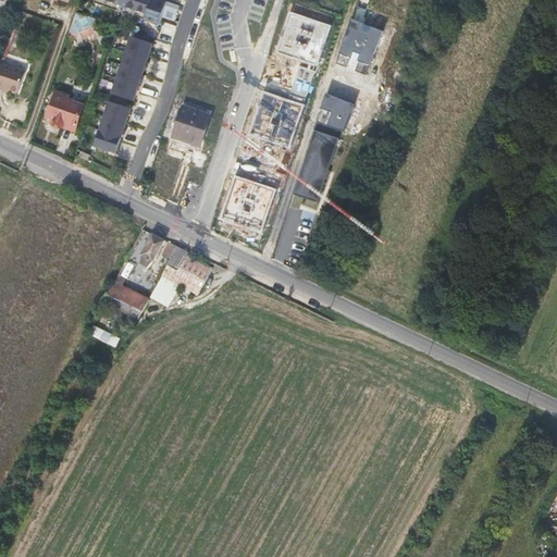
[(175,21),(180,7),(162,0),(96,0),(95,2),(160,24),(162,16),(175,21)]
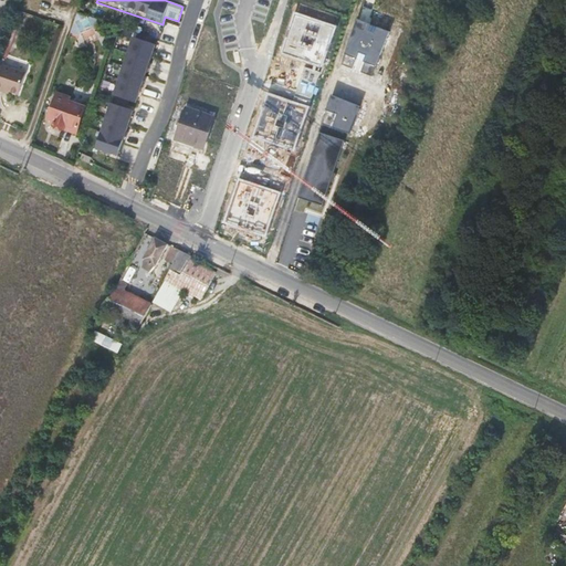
[(248,158),(287,173),(337,27),(296,13),(248,158)]
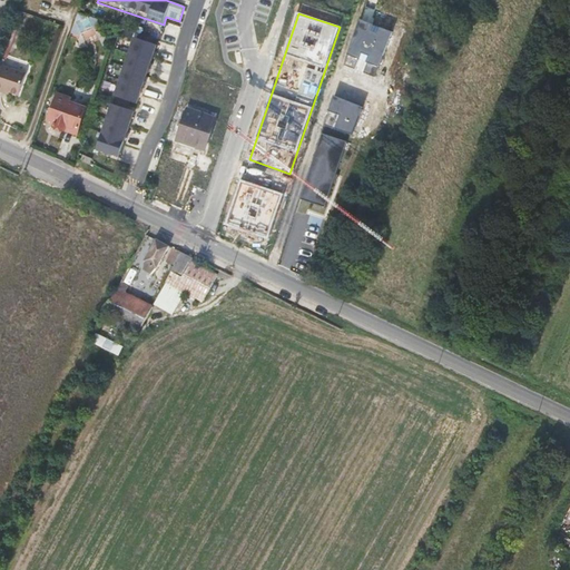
[(390,31),(357,20),(342,66),(353,69),(355,60),(364,64),(362,72),(372,76),(390,31)]
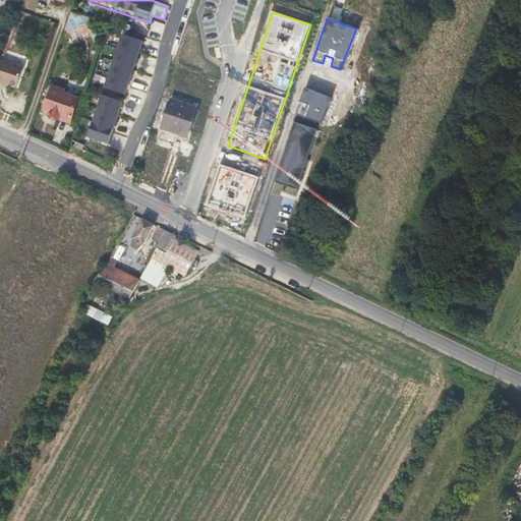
[(124,33),(106,87),(128,94),(146,40),(124,33)]
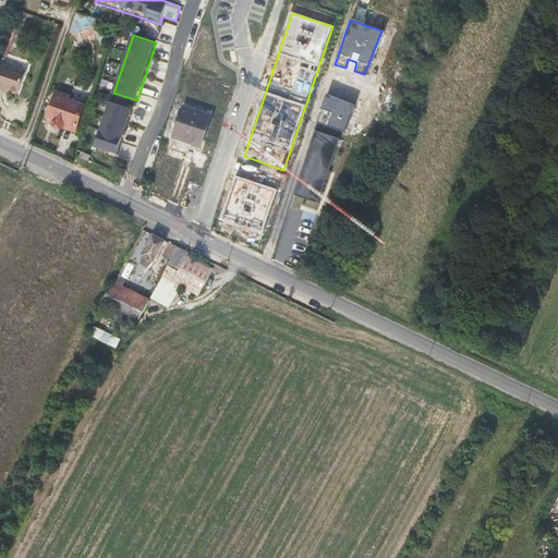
[(23,73),(0,63),(0,88),(7,91),(15,94),(23,73)]
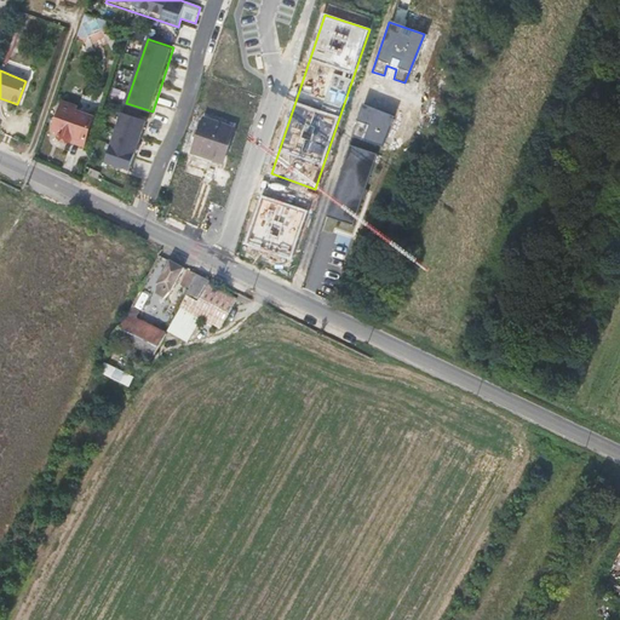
[(81,147),(90,120),(72,114),(73,108),(61,103),(51,132),(62,136),(61,141),(81,147)]
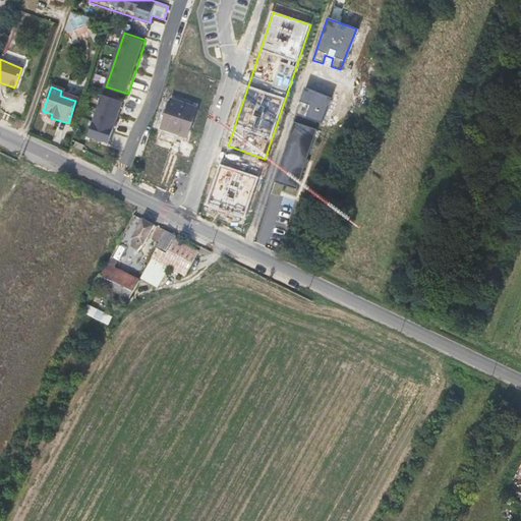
[(330,97),(303,88),(294,114),(323,122),(330,97)]
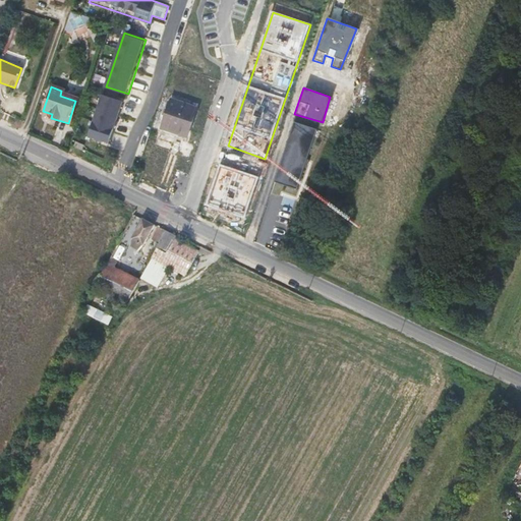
[(111,143),(125,100),(104,93),(90,136),(111,143)]
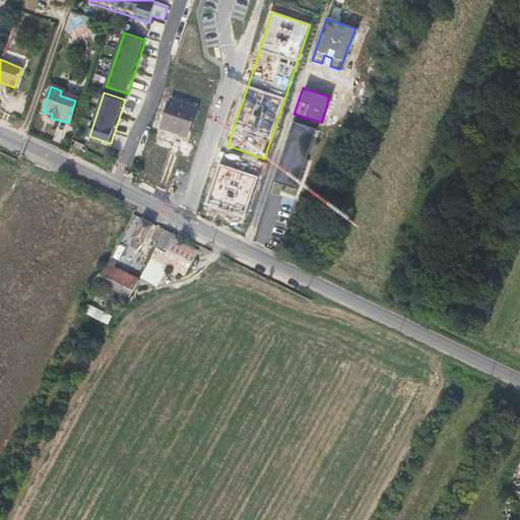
[(172,102),(186,107),(188,102),(173,98),(172,102)]
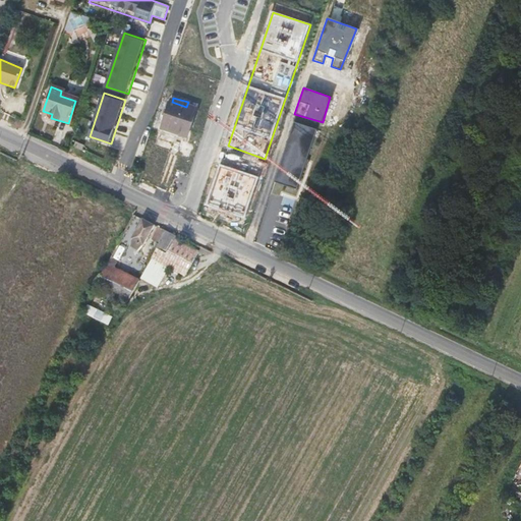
[(192,109),(186,107),(172,102),(167,101),(158,127),(183,136),(192,109)]
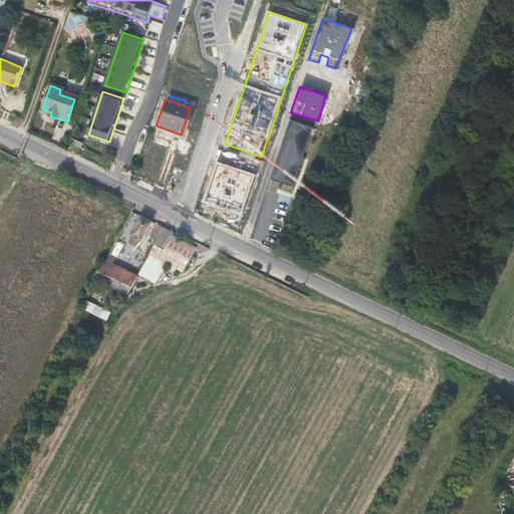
[(310,126),(288,119),(269,179),(291,186),(310,126)]
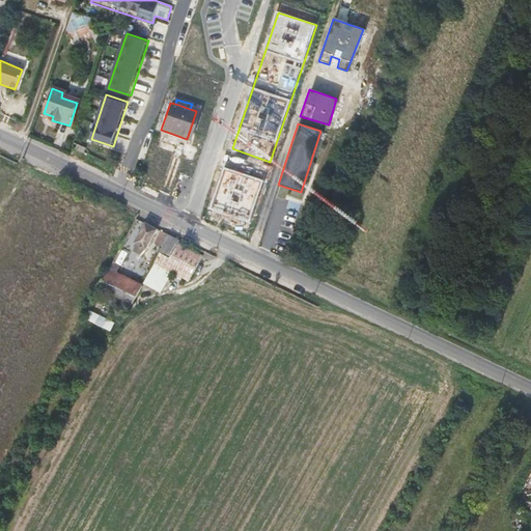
[(251,224),(266,180),(225,167),(211,211),(251,224)]
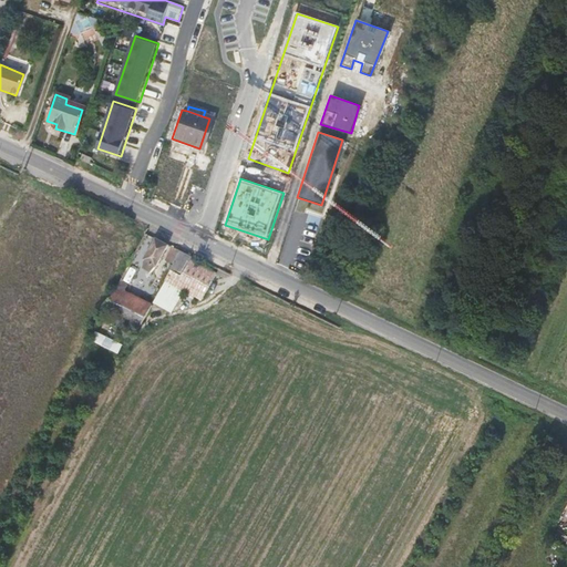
[(73,202),(78,194),(75,193),(70,191),(66,197),(73,202)]
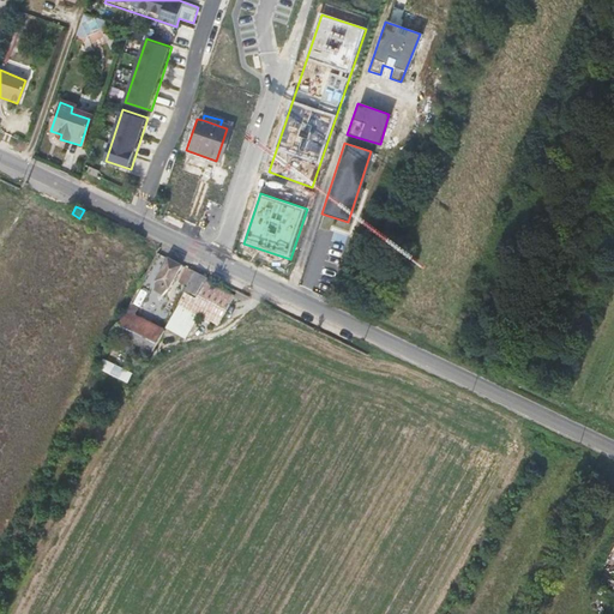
[(166,294),(181,263),(168,257),(156,281),(156,288),(166,294)]
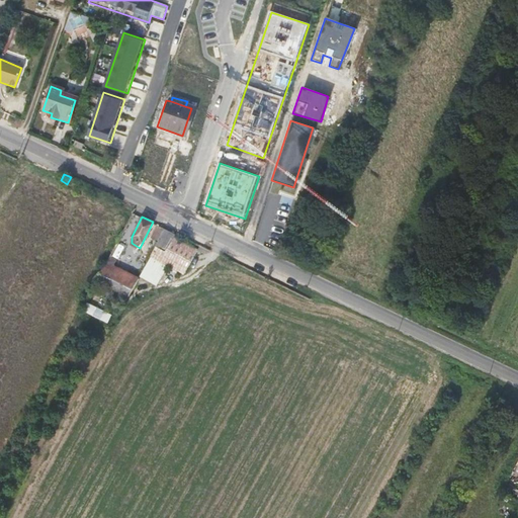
[(157,245),(166,228),(158,224),(151,237),(157,241),(154,245),(156,246),(157,245)]
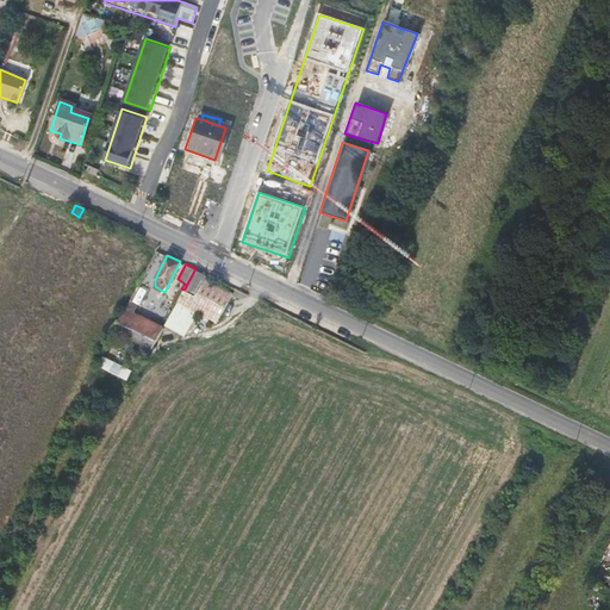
[(209,275),(195,268),(185,288),(184,290),(178,302),(217,322),(234,293),(206,278),(209,275)]
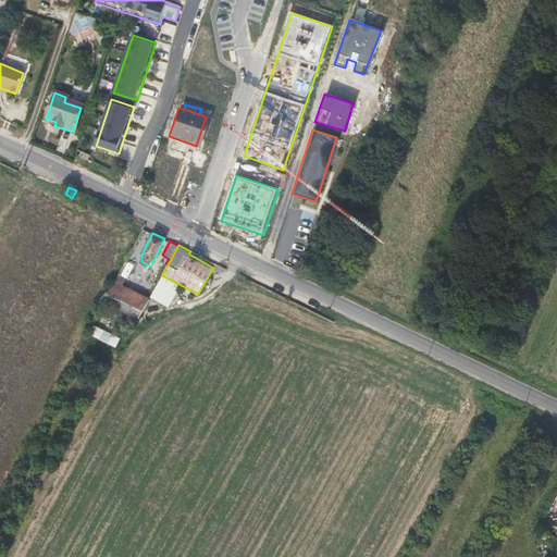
[(119,271),(118,274),(126,279),(133,265),(125,259),(119,271)]
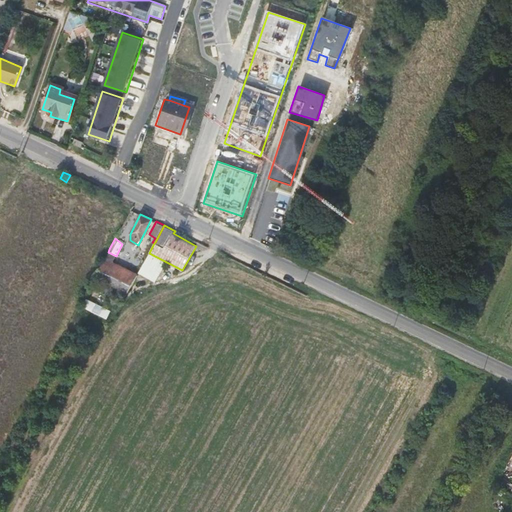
[(95,277),(111,284),(128,293),(138,274),(114,262),(116,257),(107,253),(95,277)]
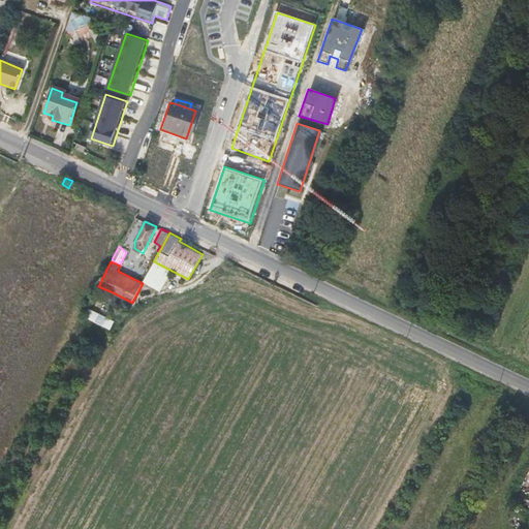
[(152,279),(159,270),(154,267),(148,277),(152,279)]
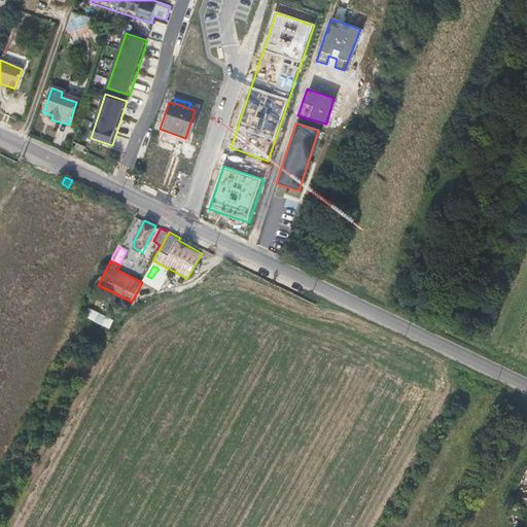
[(132,302),(114,292),(107,305),(113,308),(116,304),(128,309),(132,302)]
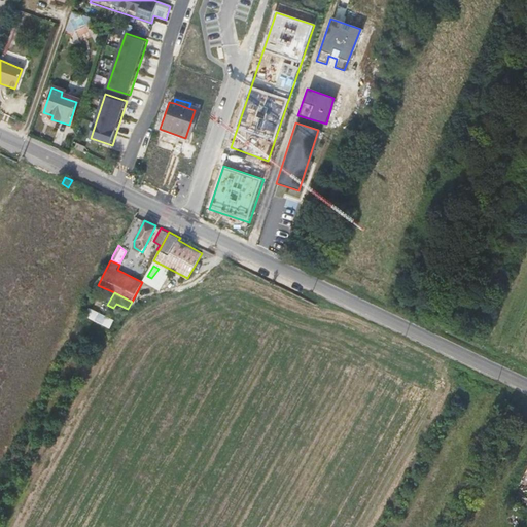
[(96,302),(89,316),(111,328),(115,320),(104,314),(107,308),(96,302)]
